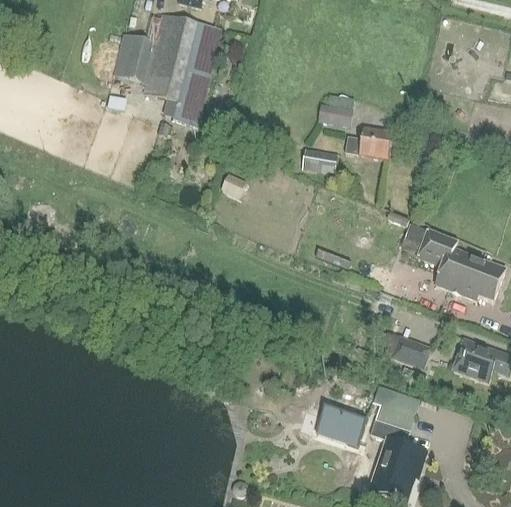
[(222,28),(162,13),(143,91),(166,97),(161,113),(172,116),(172,118),(197,126),(222,28)]
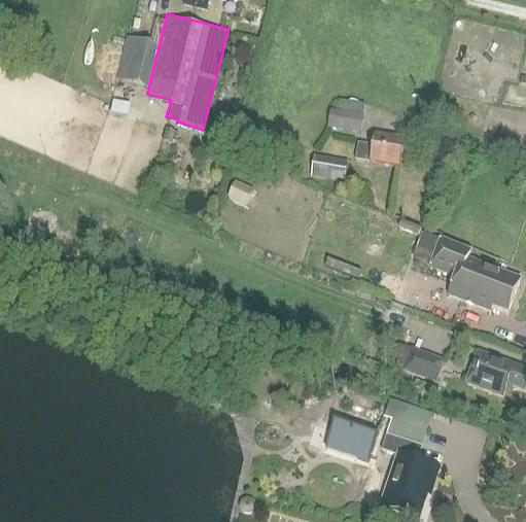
[(156,42),(127,34),(115,76),(145,84),(156,42)]
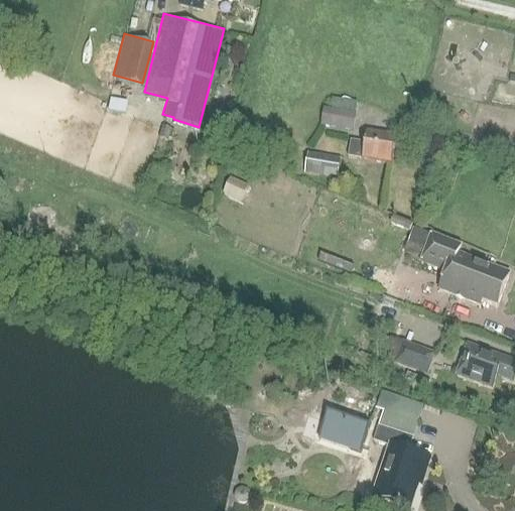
[(491,92),(514,93),(514,79),(492,78),(491,92)]
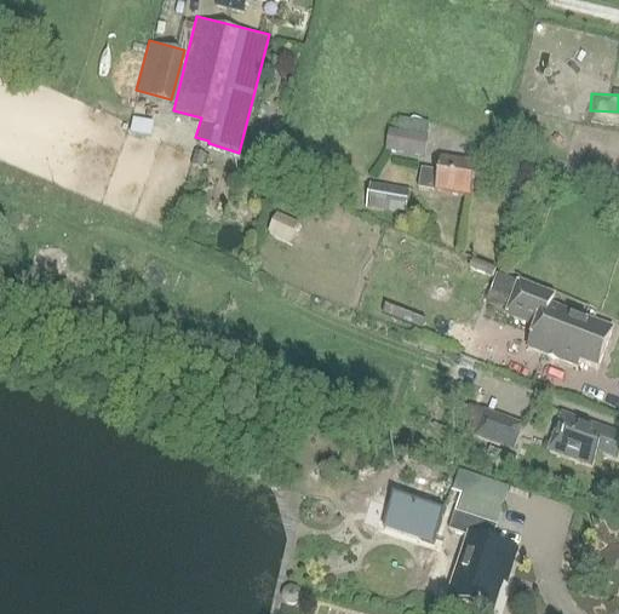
[(427,131),(389,125),(385,144),(423,150),(427,131)]
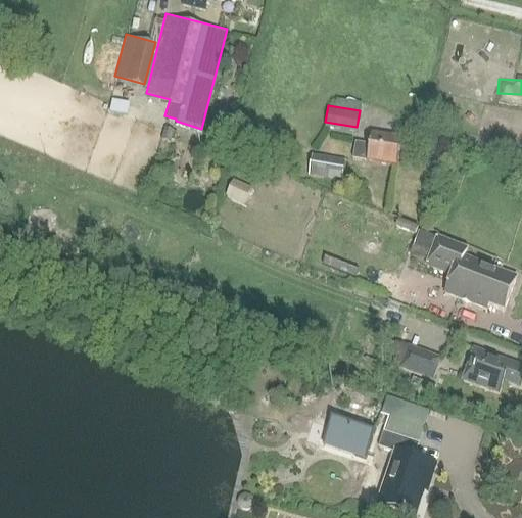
[(369,141),(354,139),(352,155),(395,162),(400,134),(371,129),(369,141)]
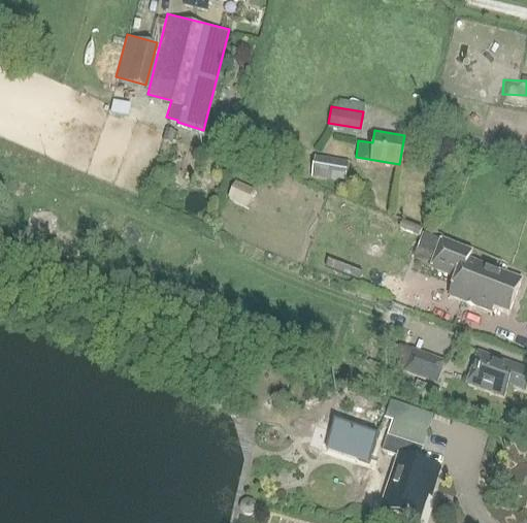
[(348,159),(315,153),(310,174),(343,181),(348,159)]
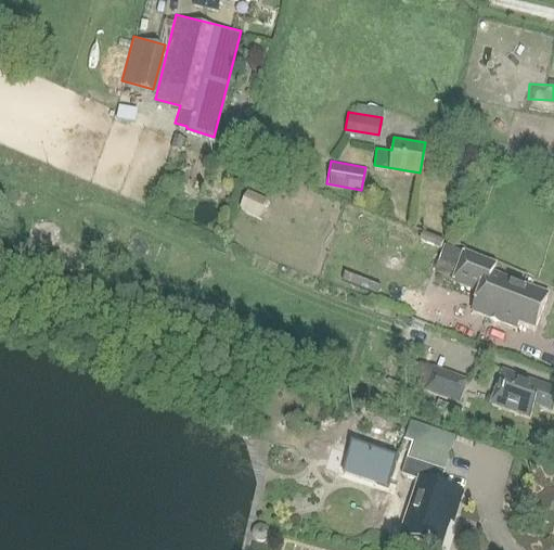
[(239,205),(259,214),(267,196),(246,187),(239,205)]
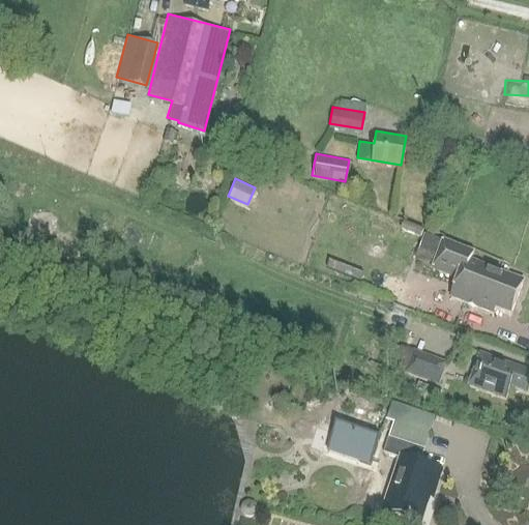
[(494,304),(509,311),(523,276),(470,256),(473,249),(443,237),(434,260),(459,270),(449,293),(492,310),(494,304)]
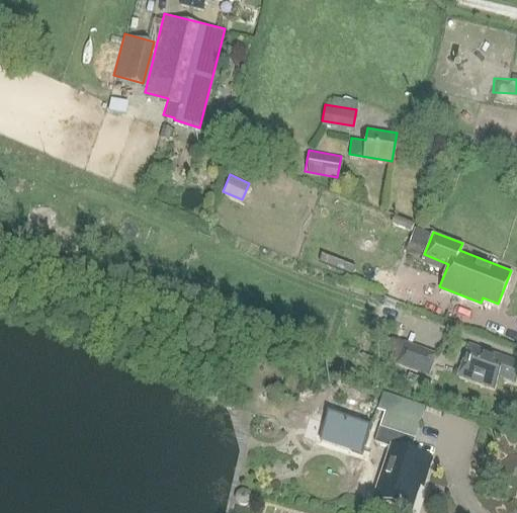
[(396,361),(427,372),(435,351),(403,340),(396,361)]
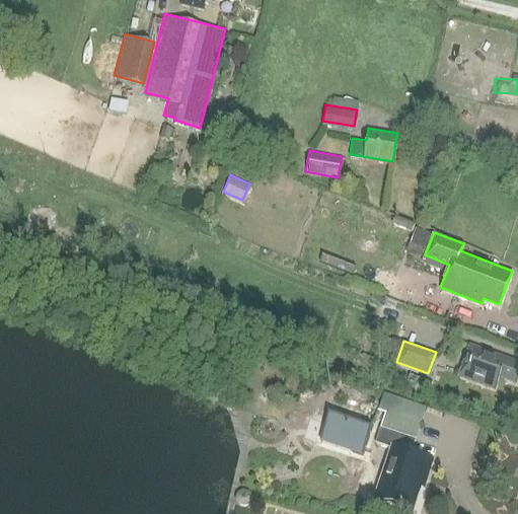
[(495,386),(499,375),(516,381),(517,375),(517,364),(514,363),(515,360),(468,344),(458,373),(495,386)]
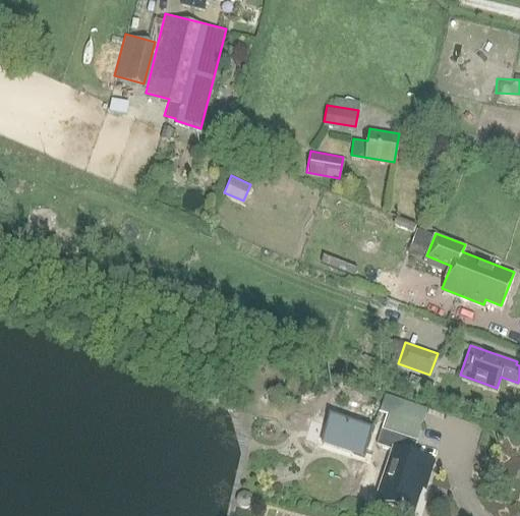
[(416,438),(425,405),(383,393),(379,409),(386,411),(381,426),(376,441),(396,448),(379,498),(410,508),(421,475),(426,476),(431,459),(411,452),(416,438)]
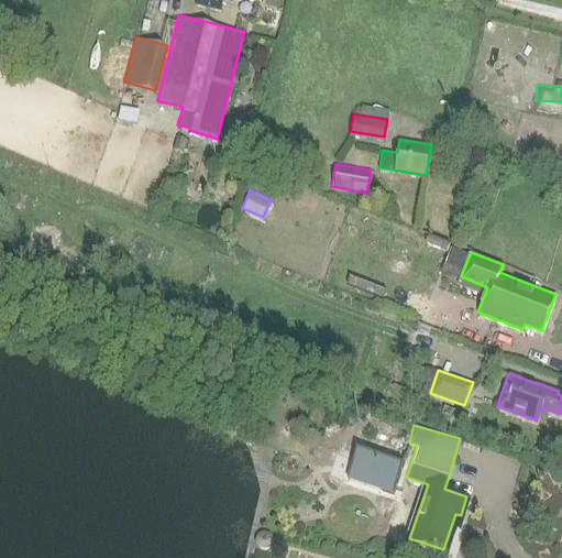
[(355,447),(346,476),(392,490),(400,462),(355,447)]
